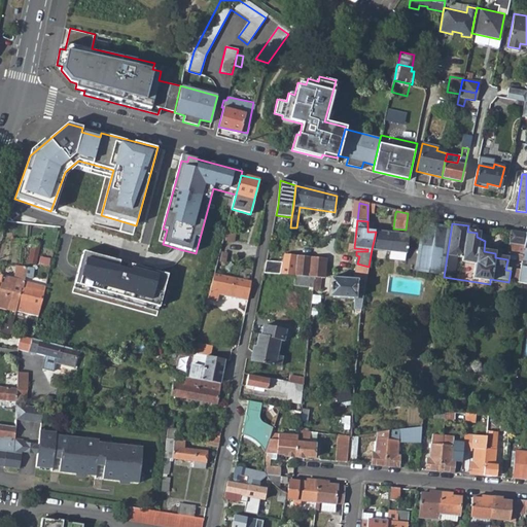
[(424,224),(417,269),(438,272),(445,227),(424,224)]
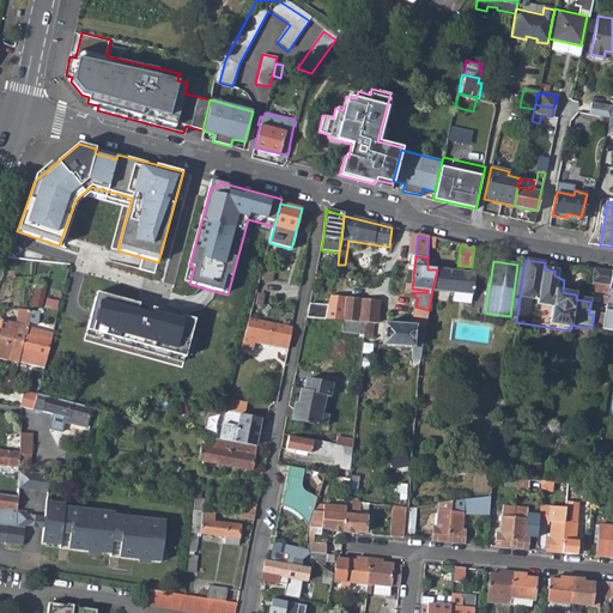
[(194,267),(189,266),(184,283),(189,284),(194,267)]
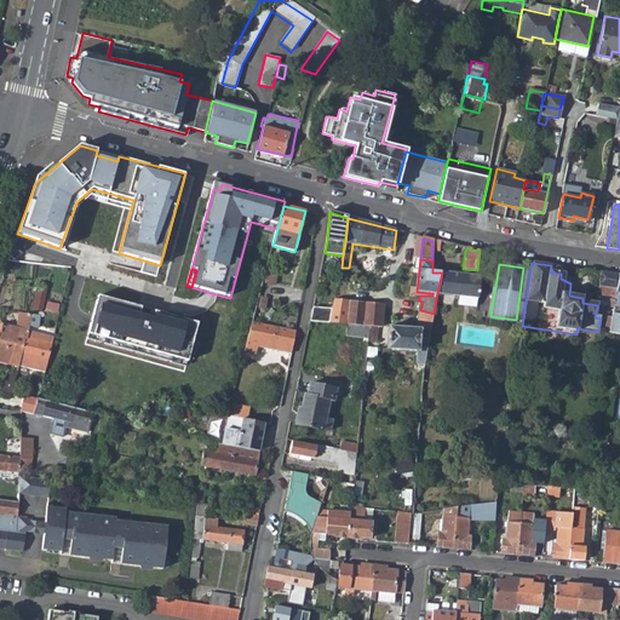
[(595,299),(598,299),(608,302),(607,308),(613,309),(613,305),(618,275),(600,271),(595,299)]
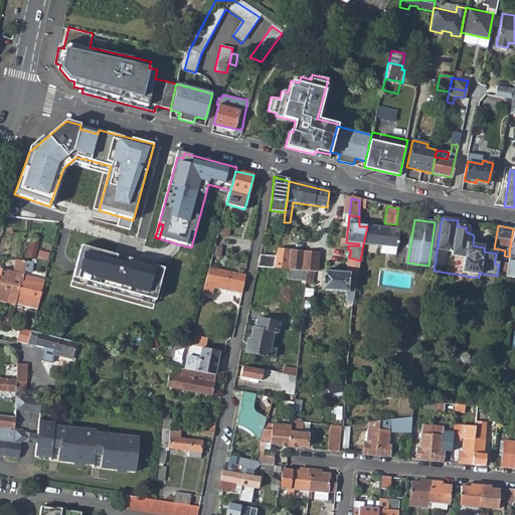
[(367,226),(363,243),(378,245),(377,252),(392,254),(393,246),(394,246),(397,229),(367,226)]
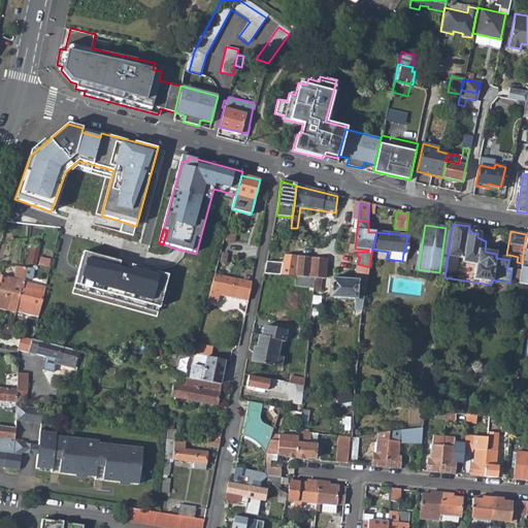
[(28,241),(24,261),(35,263),(38,243),(28,241)]
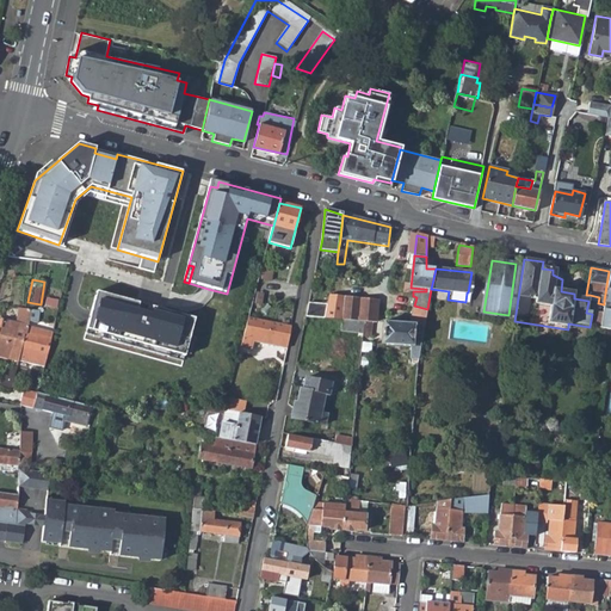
[(181,368),(196,319),(96,291),(88,318),(82,340),(181,368)]
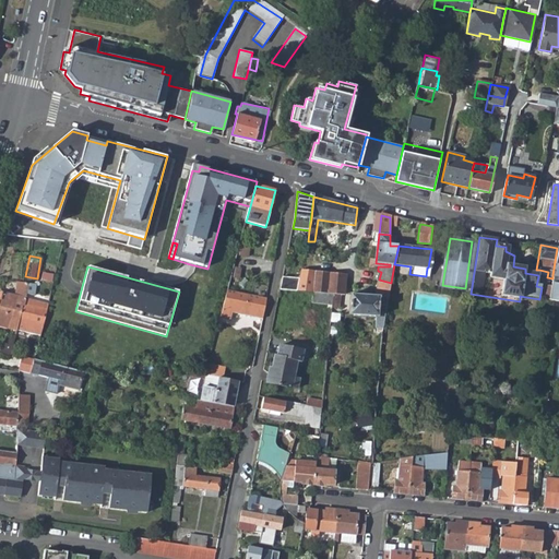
[(314,273),(312,293),(333,295),(332,305),(332,308),(340,309),(341,295),(344,295),(346,275),(314,273)]
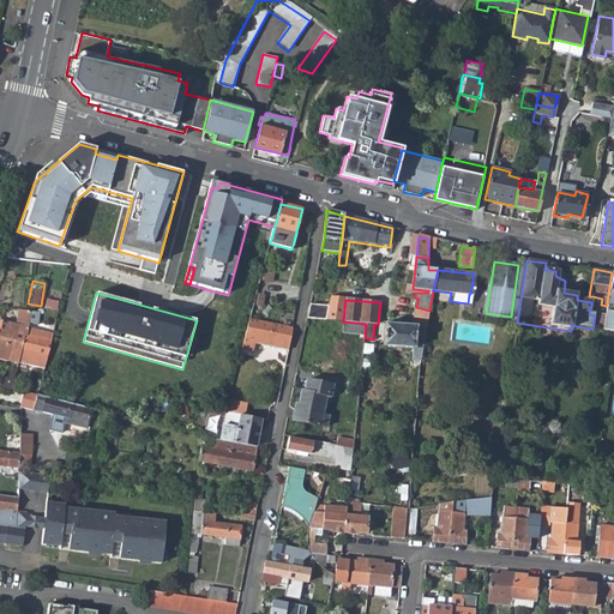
[(311,304),(308,318),(323,319),(326,306),(311,304)]
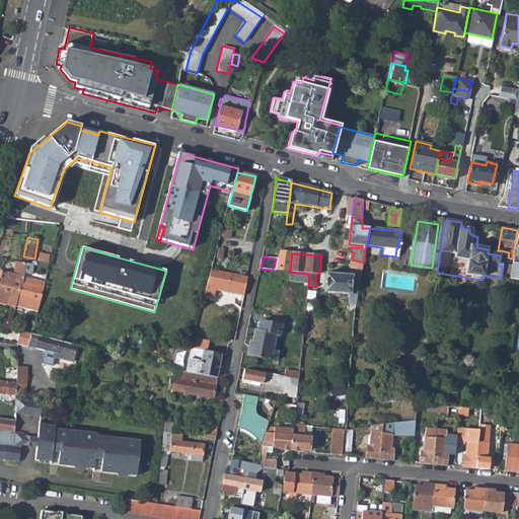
[(348,274),(325,274),(325,292),(350,293),(347,303),(350,304),(349,307),(353,308),(363,263),(352,260),(348,274)]
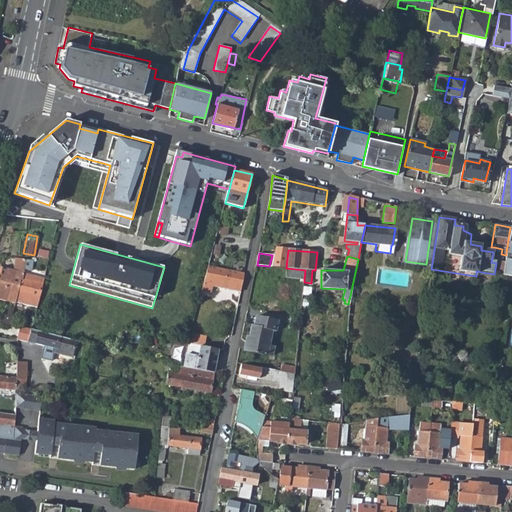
[(0,298),(16,303),(23,273),(24,270),(31,270),(35,261),(16,258),(14,270),(2,267),(0,274),(0,273),(0,298)]
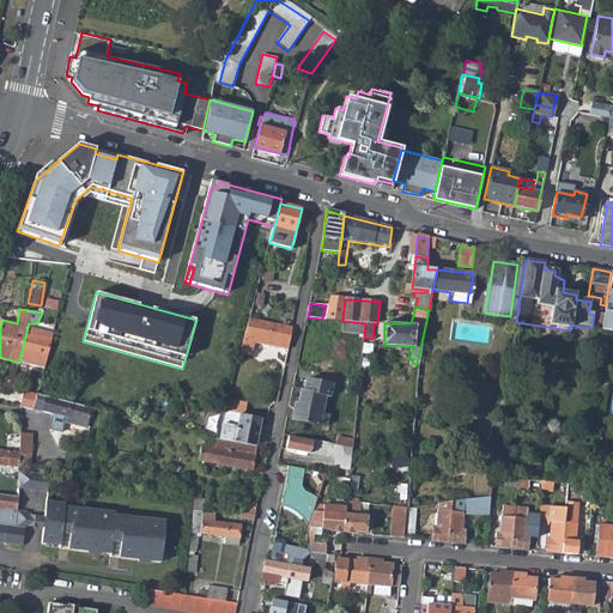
[(604,317),(602,331),(612,332),(612,314),(605,311),(604,317)]
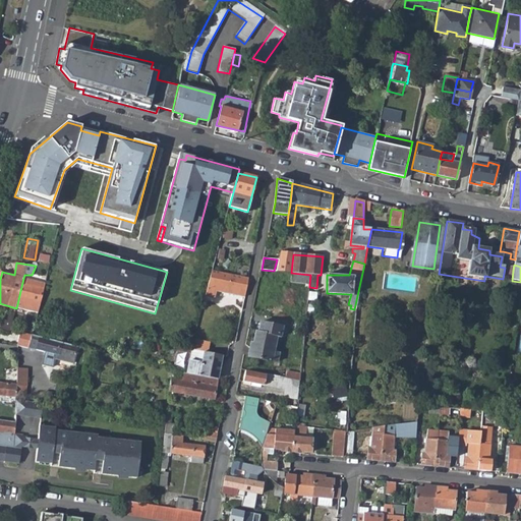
[(213,270),(206,296),(213,298),(214,289),(245,296),(249,277),(213,270)]
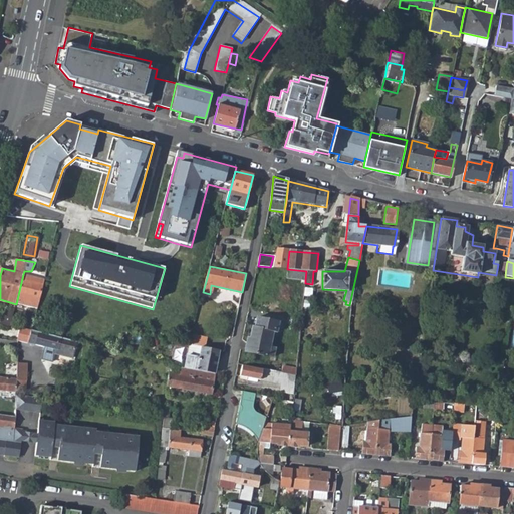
[(287,269),(287,278),(305,280),(306,271),(287,269)]
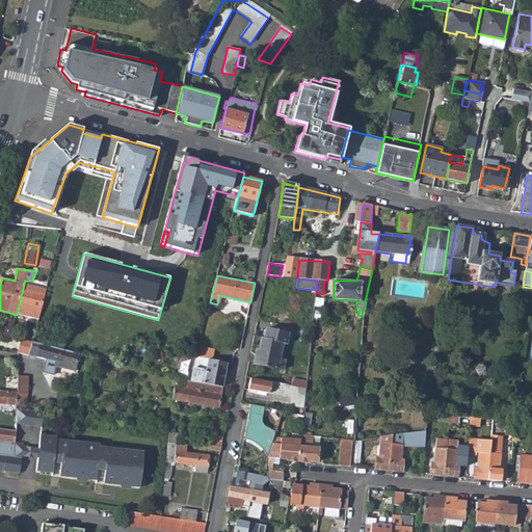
[(24,284),(17,315),(37,320),(45,289),(24,284)]
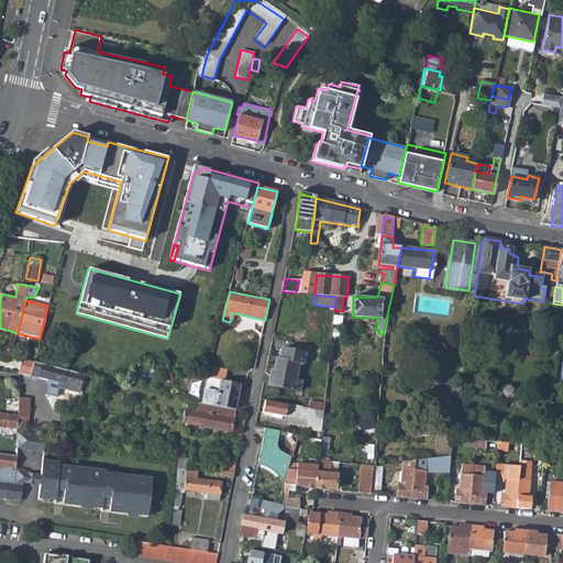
[(280,349),(278,360),(299,364),(304,364),(306,353),(280,349)]
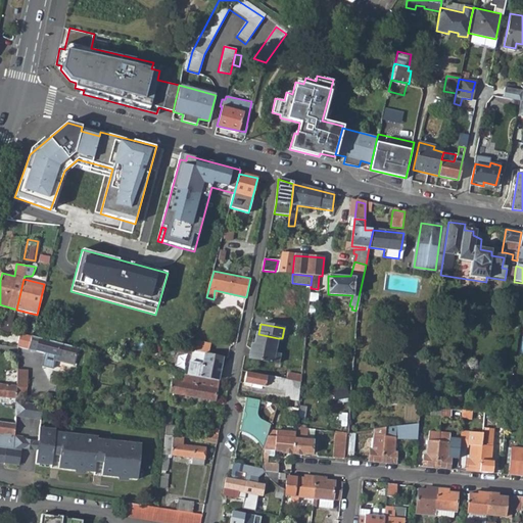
[(19,333),(17,346),(28,348),(32,336),(19,333)]
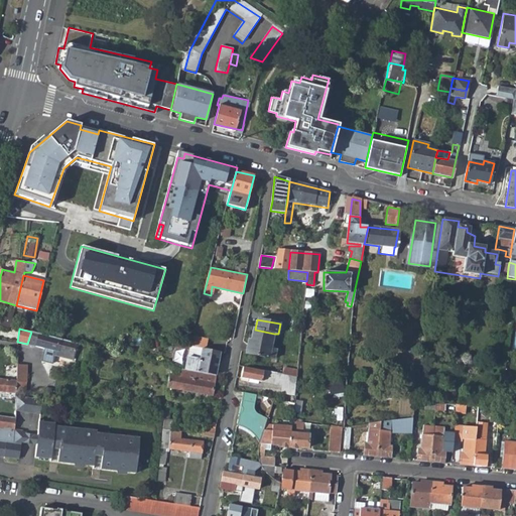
[(247,342),(246,353),(268,357),(270,348),(274,334),(255,330),(252,329),(250,342),(247,342)]
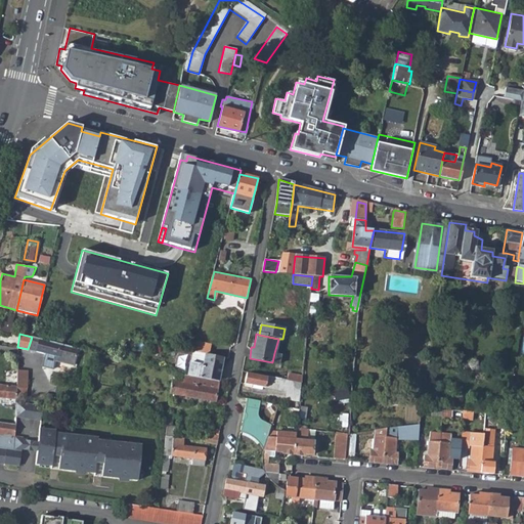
[(32,337),(28,349),(54,356),(54,359),(73,364),(77,348),(32,337)]
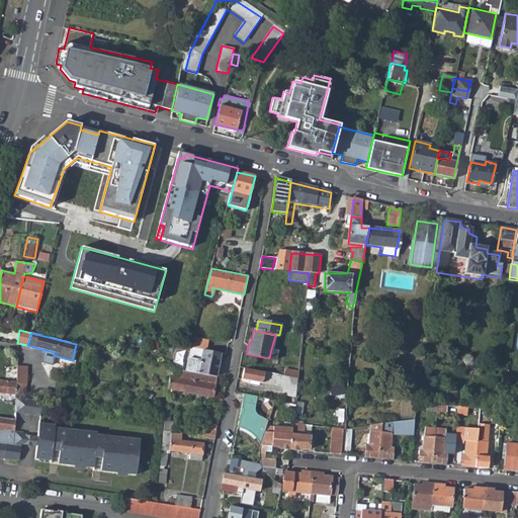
[(159,334),(158,341),(171,344),(173,337),(159,334)]
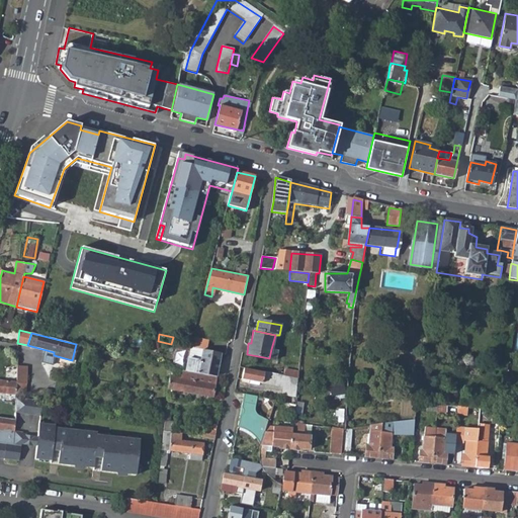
[(196,338),(193,348),(205,351),(208,340),(196,338)]
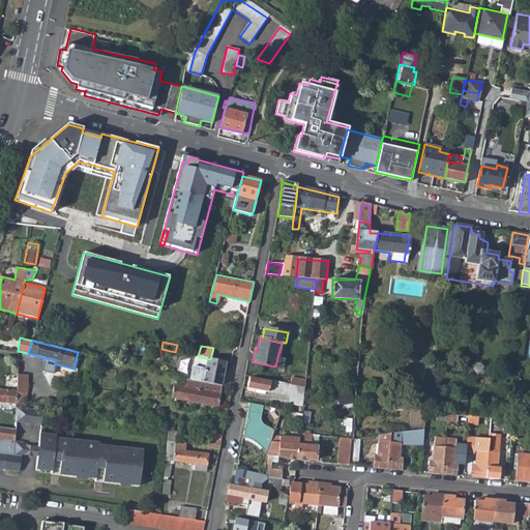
[(190,379),(189,380),(204,383),(222,386),(227,362),(210,359),(198,356),(195,355),(195,359),(190,379)]
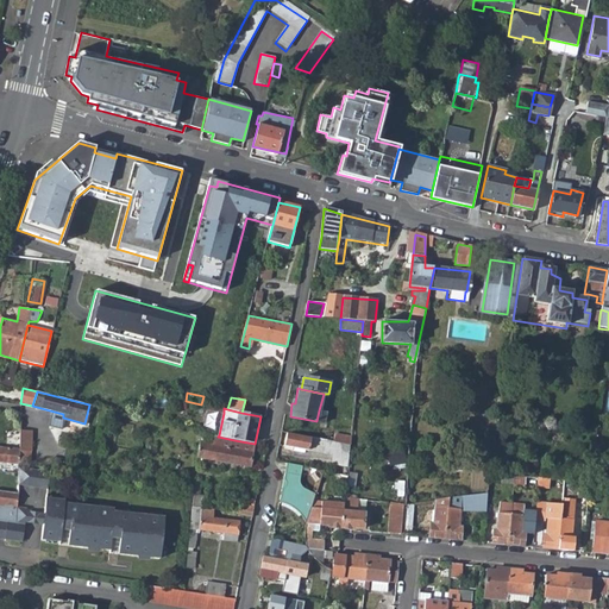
[(211,410),(209,419),(220,420),(221,413),(211,410)]
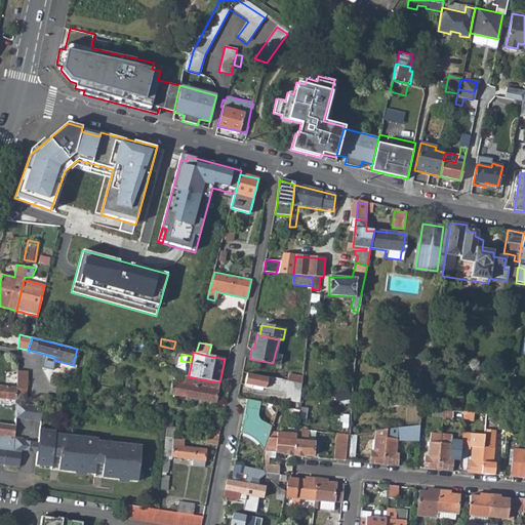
[(275,354),(273,362),(280,363),(282,355),(275,354)]
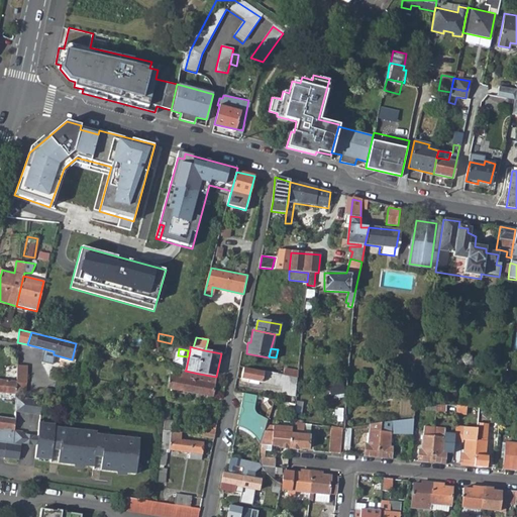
[(284,368),(283,374),(299,377),(299,371),(284,368)]
